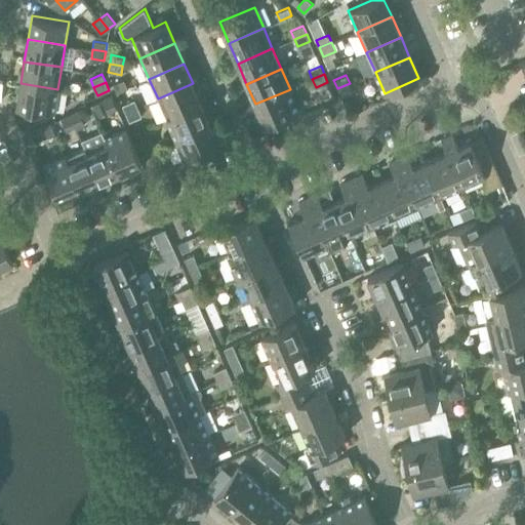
[(57,89),(21,83),(16,106),(54,112),(57,89)]
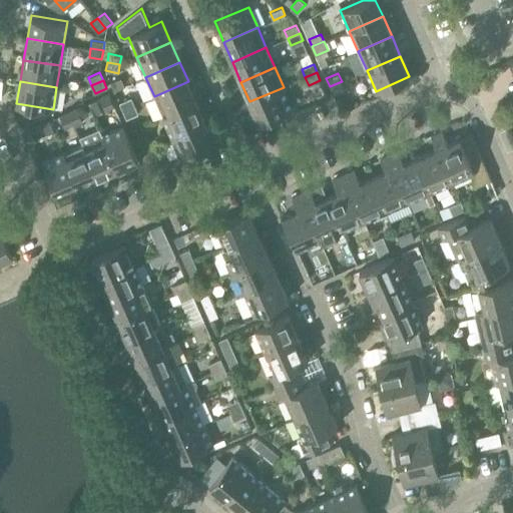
[(196,101),(188,81),(154,96),(163,116),(196,101)]
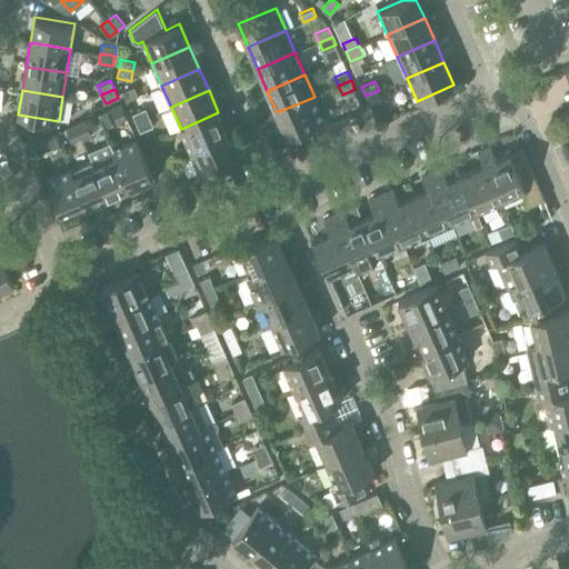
[(382,99),(379,90),(366,96),(369,105),(382,99)]
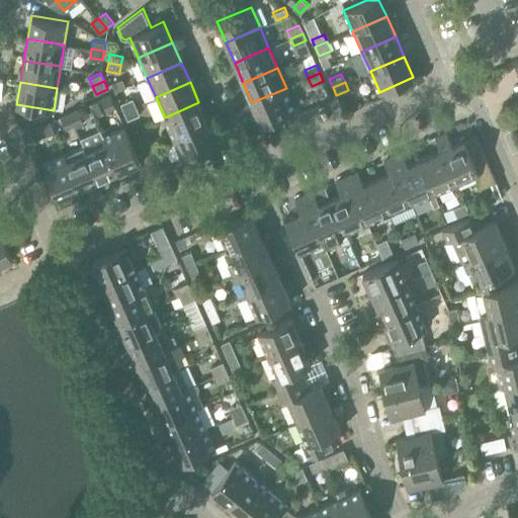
[(286,88),(252,102),(261,123),(295,108),(286,88)]
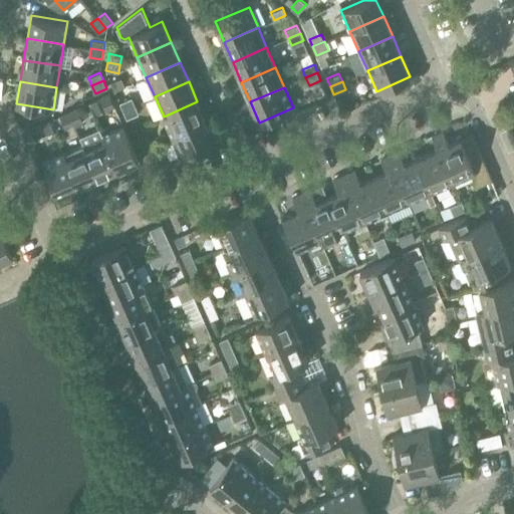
[(106,109),(114,105),(109,93),(101,97),(106,109)]
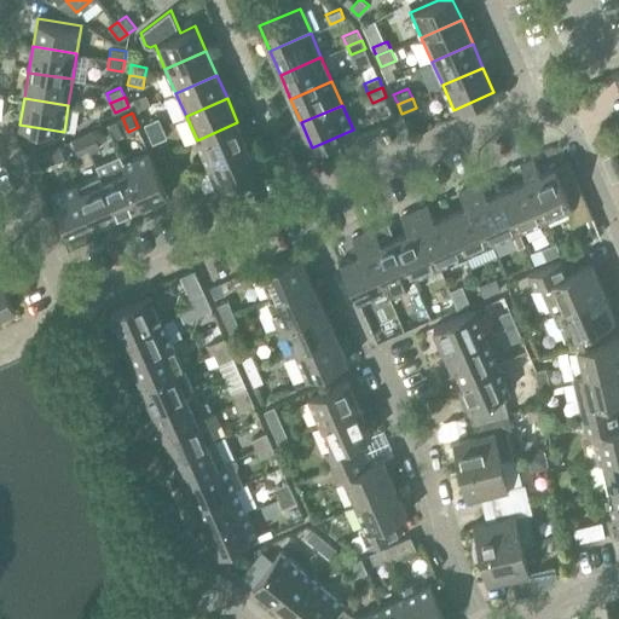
[(144,123),(149,133),(162,127),(158,117),(144,123)]
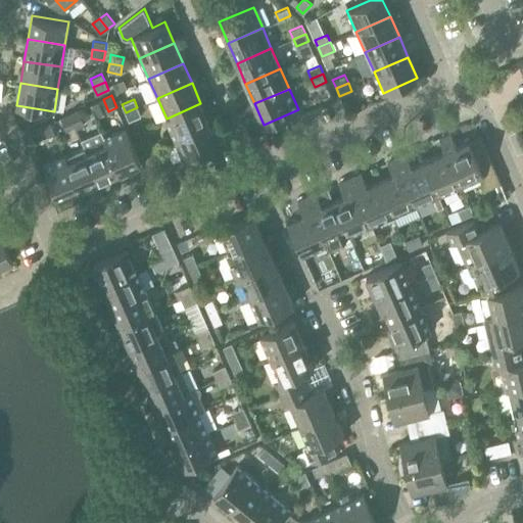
[(98,102),(91,105),(96,117),(103,114),(98,102)]
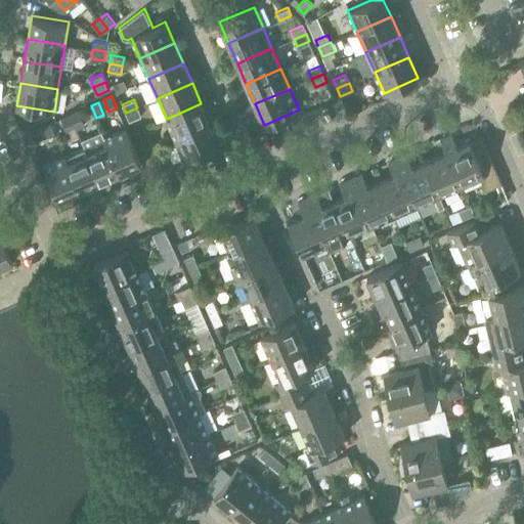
[(210,123),(201,103),(167,119),(175,138),(210,123)]
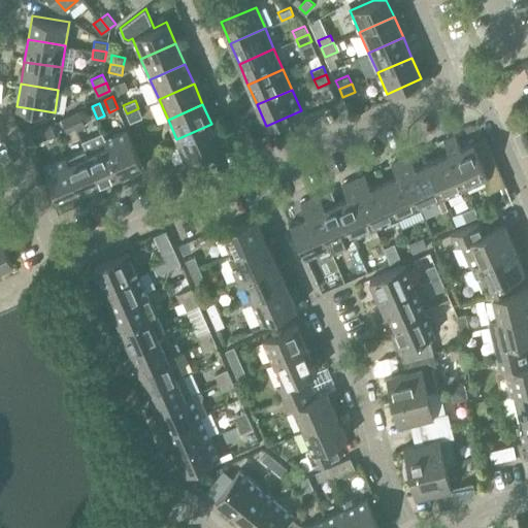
[(142,117),(138,108),(127,113),(130,122),(142,117)]
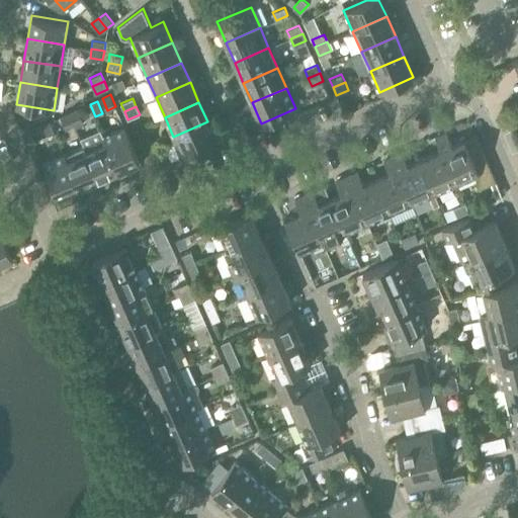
[(77,109),(70,112),(75,124),(82,120),(77,109)]
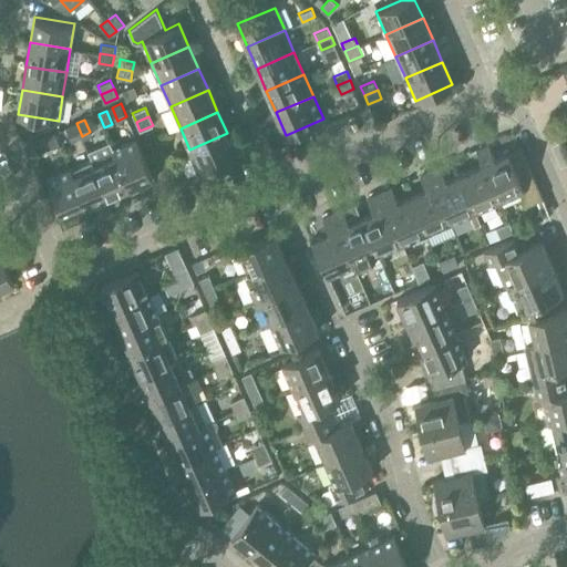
[(73,140),(82,136),(76,123),(66,127),(73,140)]
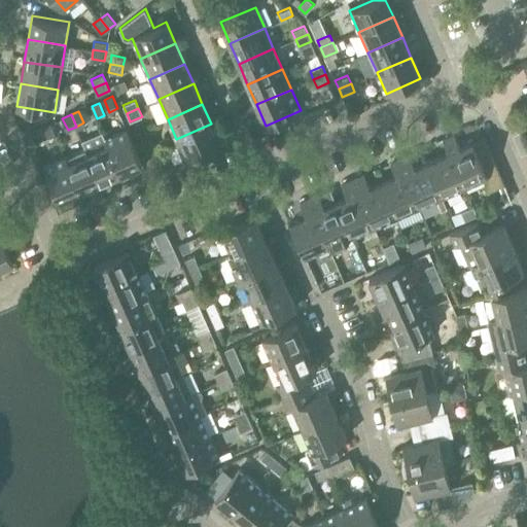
[(220,145),(211,124),(176,139),(185,161),(220,145)]
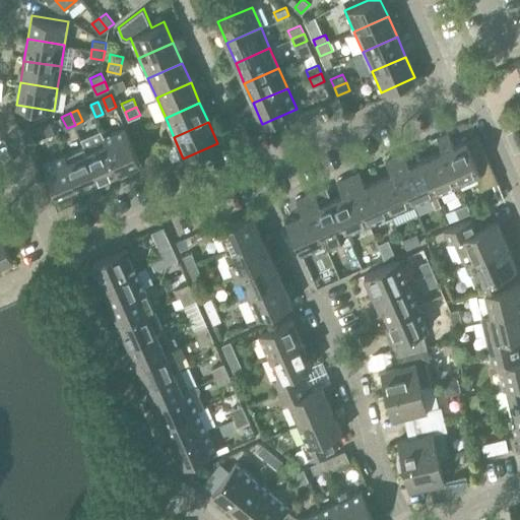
[(125,128),(105,136),(120,171),(140,161),(125,128)]
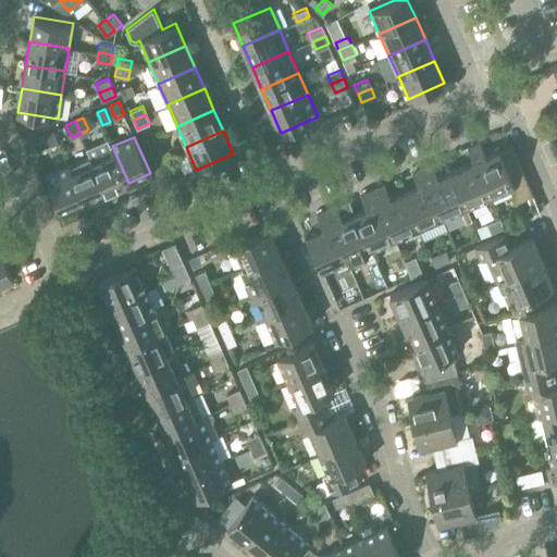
[(90,156),(107,193),(128,183),(112,146),(111,147),(108,138),(86,148),(90,156)]
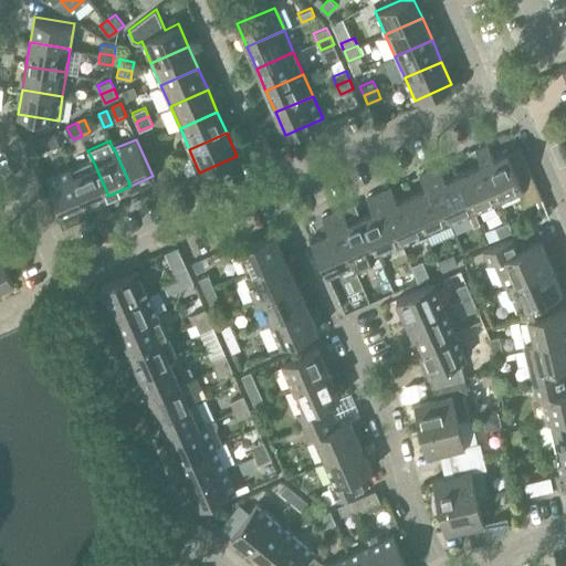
[(24,145),(31,158),(40,155),(34,142),(24,145)]
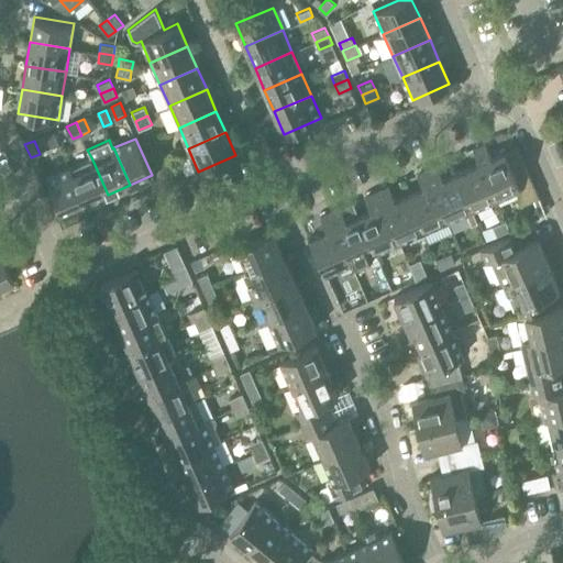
[(481,162),(496,198),(516,189),(522,203),(539,196),(517,146),(492,157),(485,143),(473,148),(479,163),(481,162)]
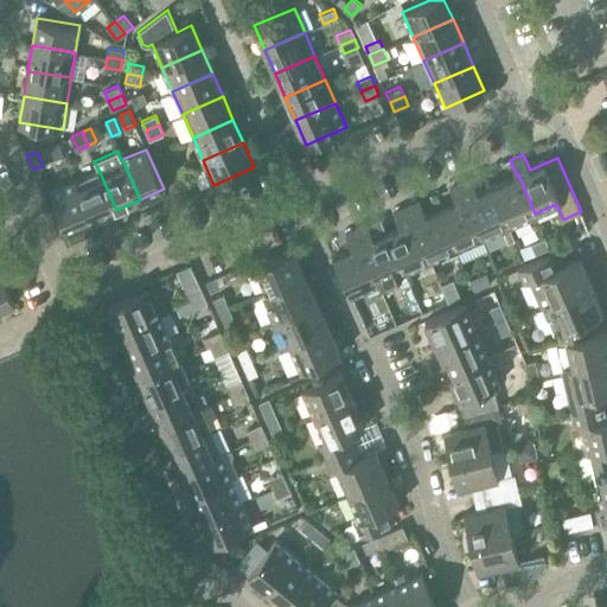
[(163,168),(166,177),(180,171),(176,161),(163,168)]
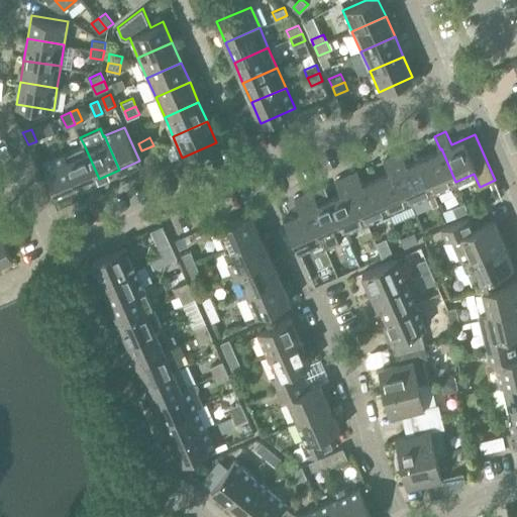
[(63,153),(64,156),(79,188),(99,179),(84,144),(63,153)]
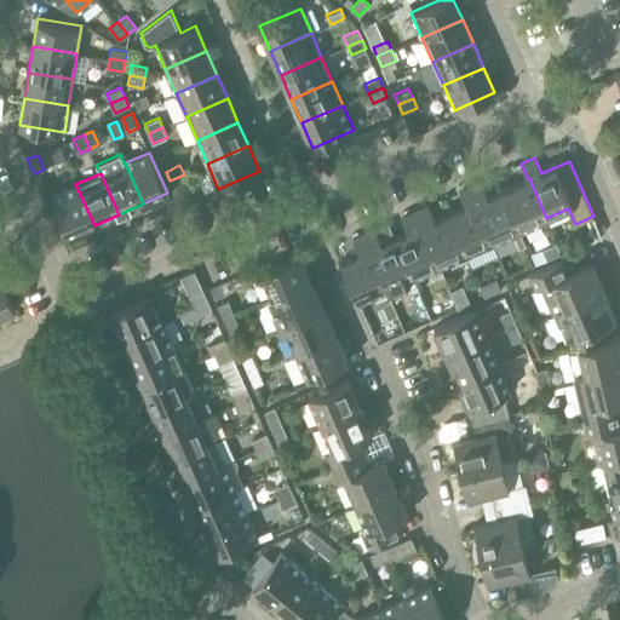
[(188,184),(184,174),(170,181),(174,190),(188,184)]
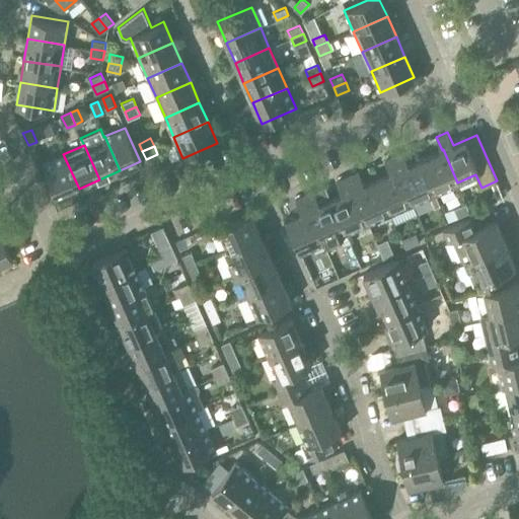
[(443,149),(442,150),(420,159),(434,193),(457,182),(443,149)]
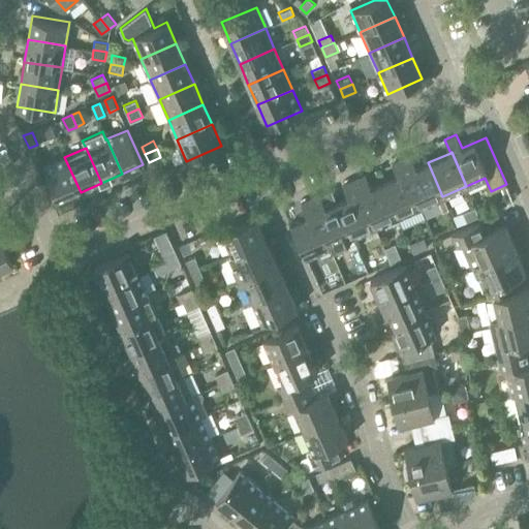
[(442,196),(428,162),(416,167),(411,154),(399,159),(419,207),(437,199),(442,196)]
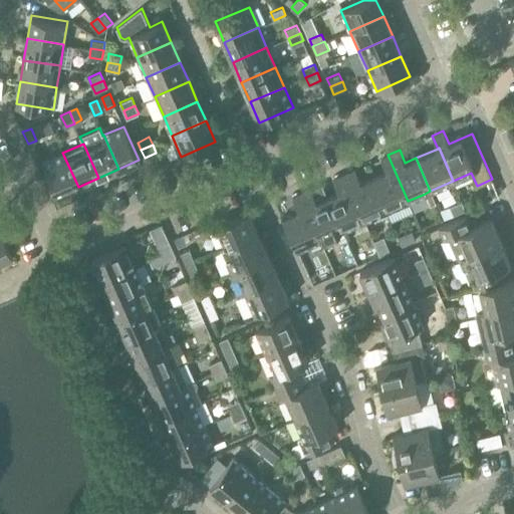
[(57,196),(63,193),(78,187),(63,155),(62,153),(42,162),(57,196)]
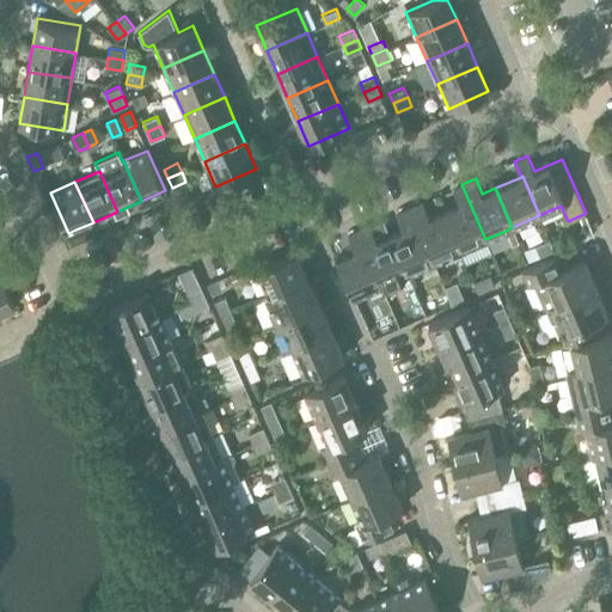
[(485,239),(461,184),(453,188),(460,203),(442,212),(459,251),(485,239)]
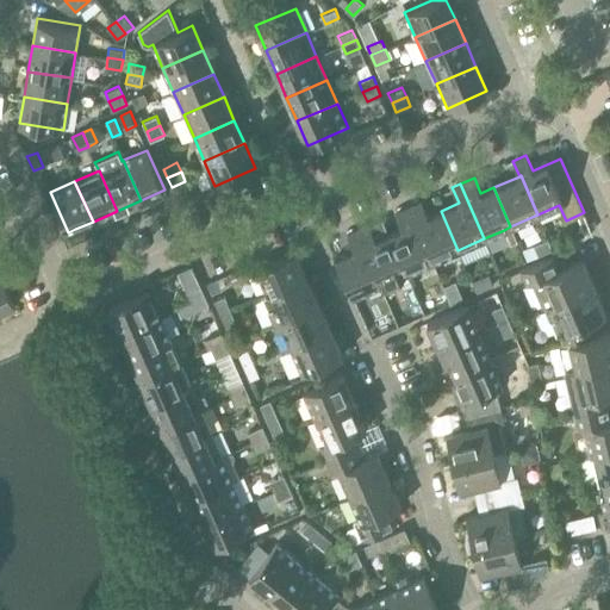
[(458,250),(441,211),(428,216),(422,201),(408,206),(433,261),(458,250)]
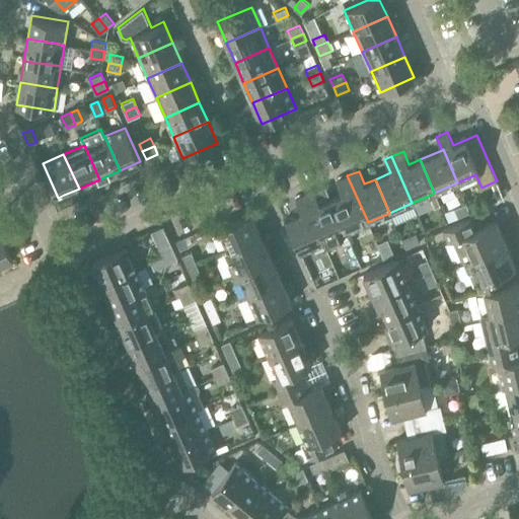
[(345,232),(368,222),(347,175),(337,180),(342,194),(330,199),(345,232)]
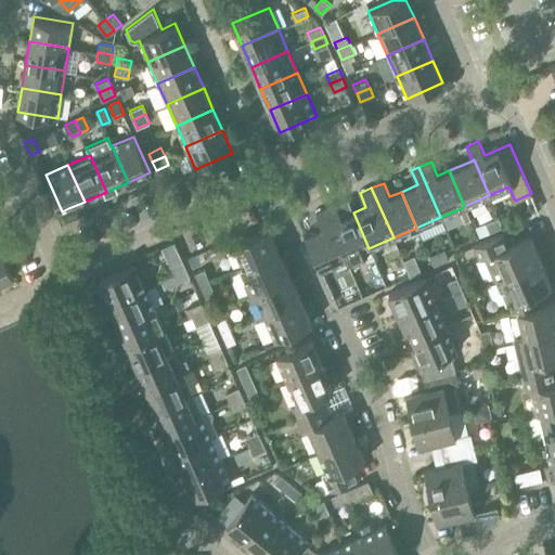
[(324,209),(346,259),(369,248),(353,213),(341,218),(336,204),(324,209)]
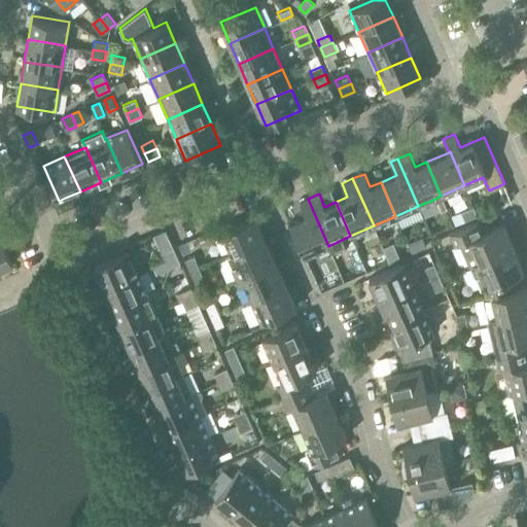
[(441,196),(435,199),(441,209),(446,207),(441,196)]
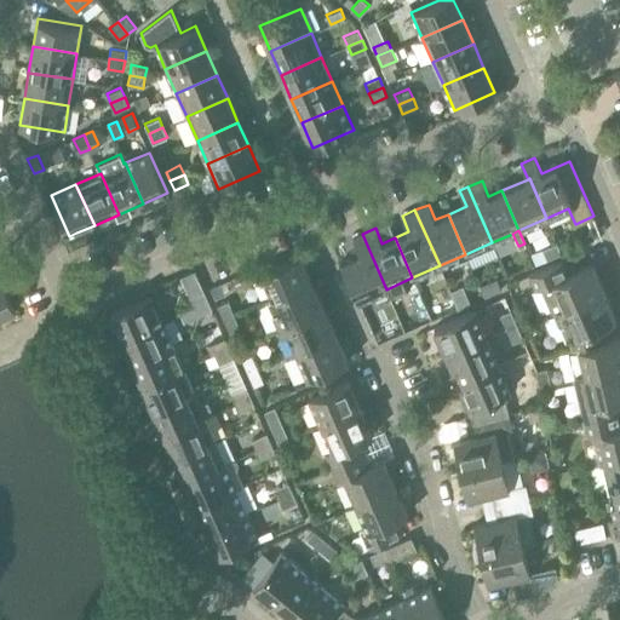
[(359,300),(386,290),(362,234),(352,237),(360,253),(342,260),(359,300)]
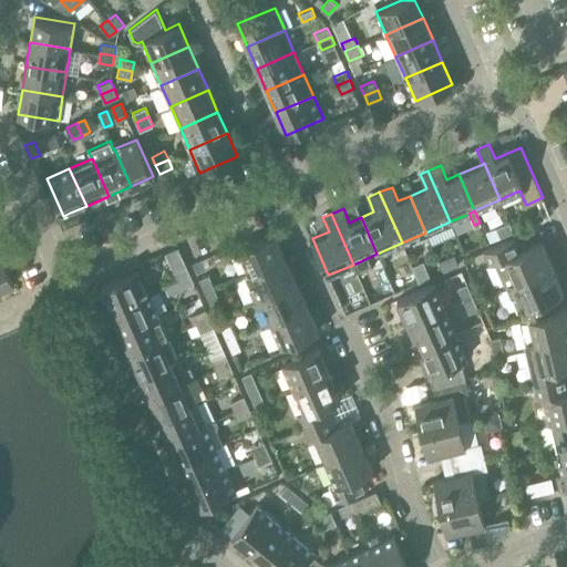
[(500,237),(512,232),(508,223),(495,228),(500,237)]
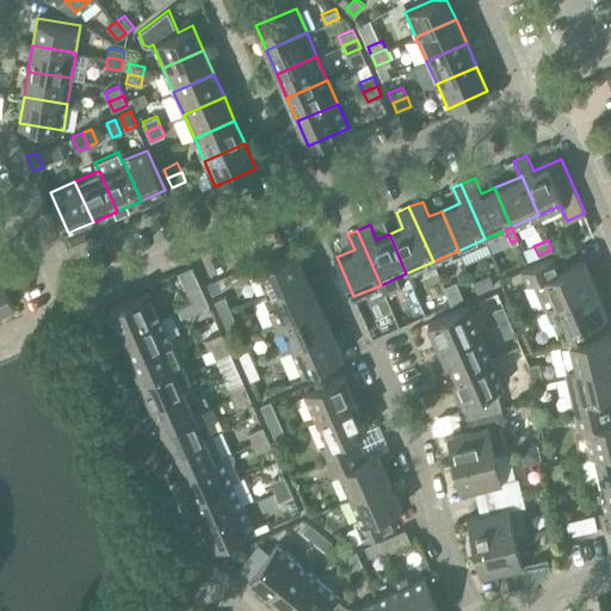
[(257,266),(267,292),(269,294),(308,277),(296,250),(257,266)]
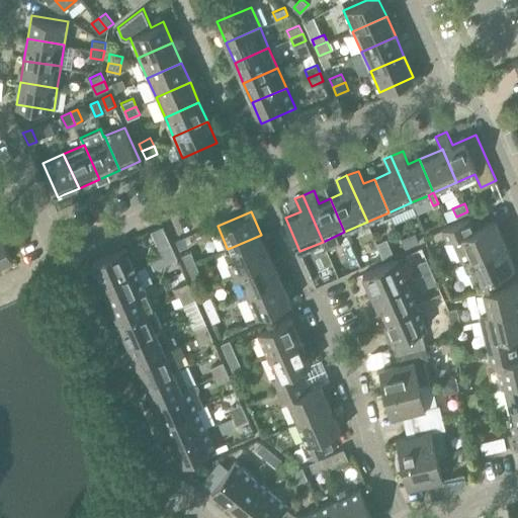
[(460,261),(462,260),(470,256),(471,257),(505,243),(495,220),(476,228),(470,217),(442,229),(447,241),(451,240),(460,261)]
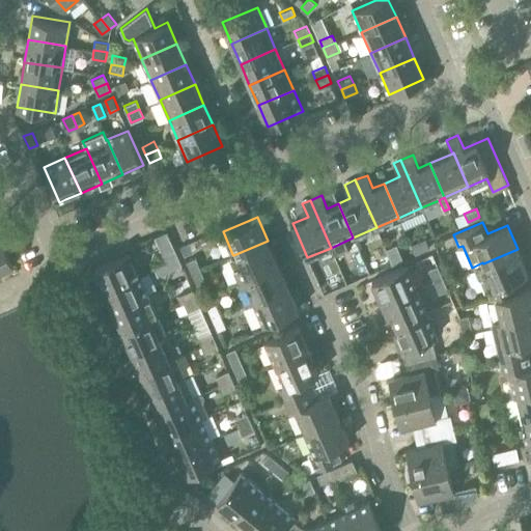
[(0,232),(0,270),(14,264),(0,232)]
